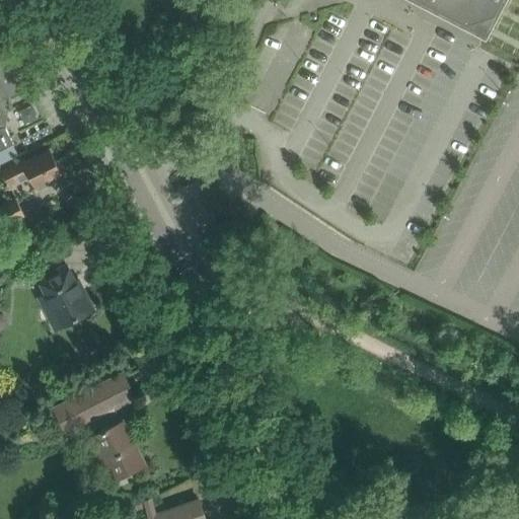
[(408,0),(486,41),(507,0),(408,0)]
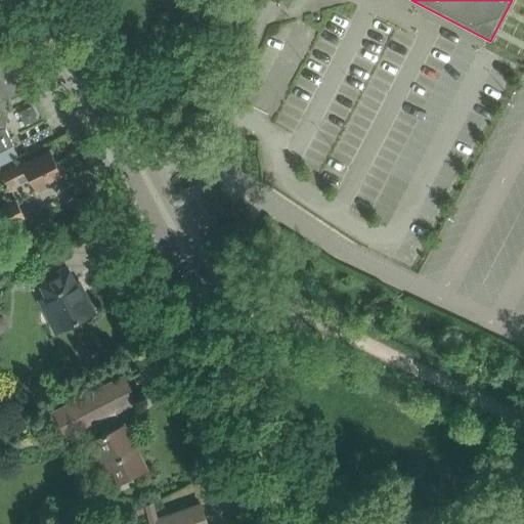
[(0,166),(19,156),(5,128),(9,105),(10,98),(30,90),(4,39),(0,40),(0,166)]
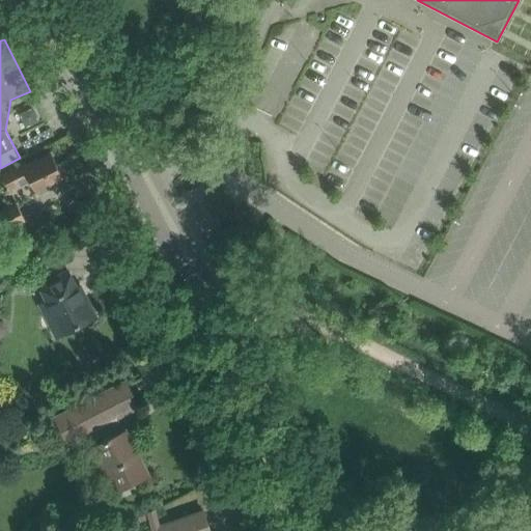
[(24,161),(2,171),(9,186),(31,176),(38,193),(52,186),(51,183),(63,176),(65,170),(61,163),(56,161),(51,151),(26,164),(24,161)]
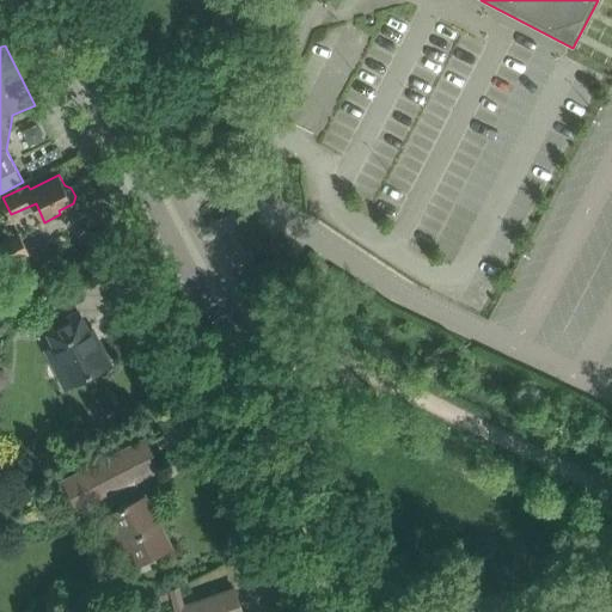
[(20,234),(0,244),(0,268),(30,254),(20,234)]
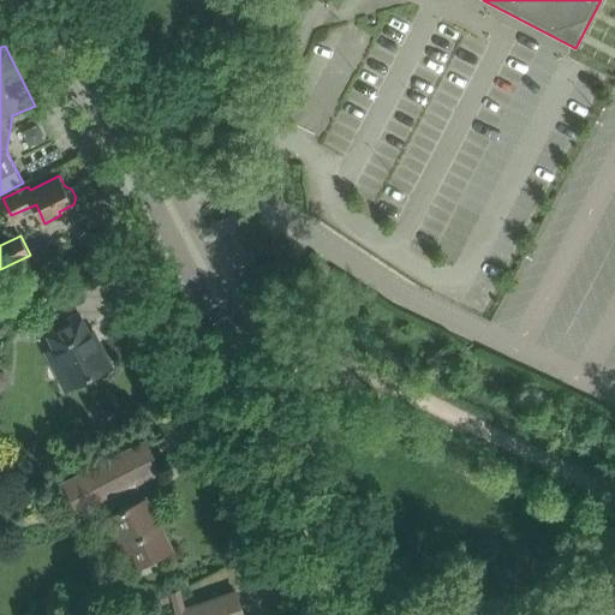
[(76,384),(89,377),(111,366),(100,347),(99,348),(81,314),(48,330),(76,384)]
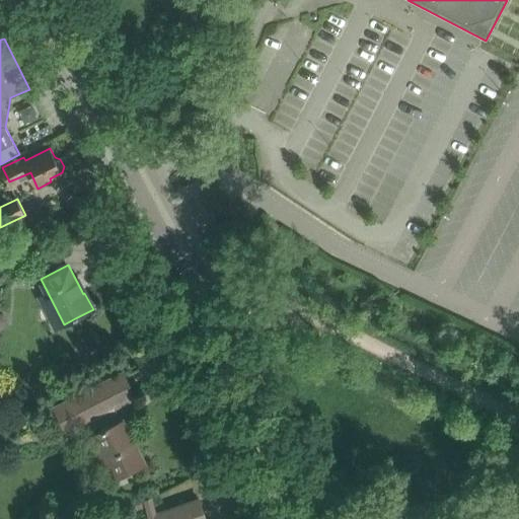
[(124,372),(96,386),(57,408),(68,429),(80,423),(87,436),(85,437),(107,478),(145,459),(123,419),(119,421),(110,406),(135,393),(124,372)]
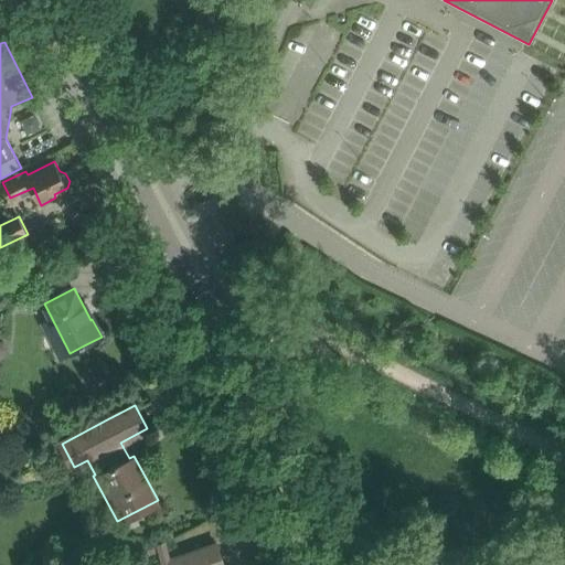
[(223,564),(216,543),(195,550),(171,558),(167,540),(157,543),(162,564),(223,564)]
